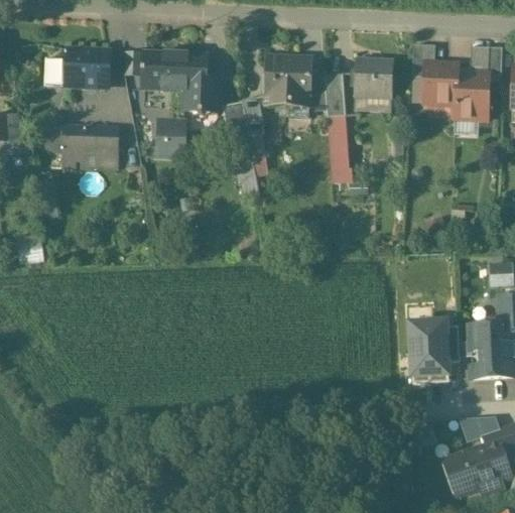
[(435,45),(414,45),(412,77),(424,78),(425,63),(434,63),(435,45)]
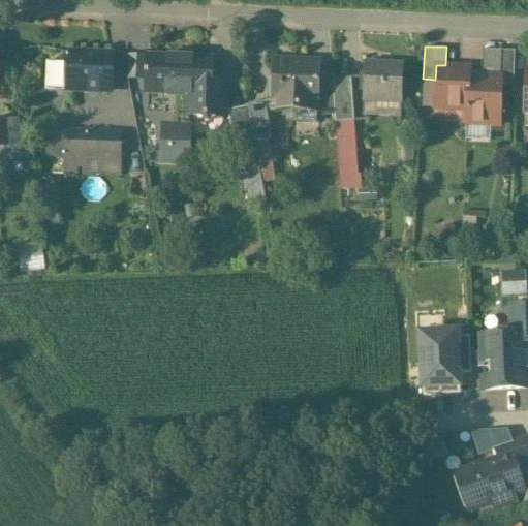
[(502,49),(484,49),(483,73),(501,73),(502,49)]
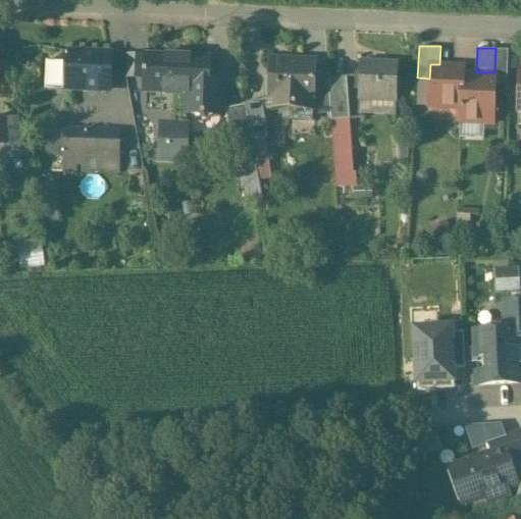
[(509,49),(496,48),(495,72),(496,72),(496,76),(508,78),(509,49)]
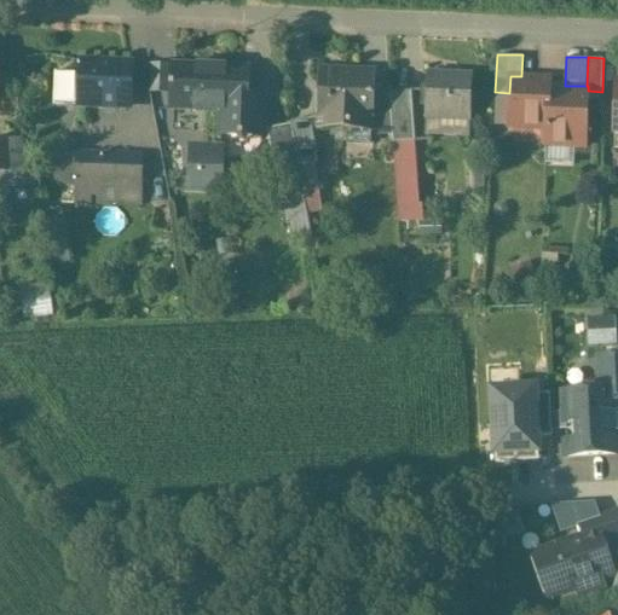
[(132,63),(80,61),(80,63),(79,63),(79,65),(80,65),(80,70),(55,69),(53,102),(131,104),(132,63)]
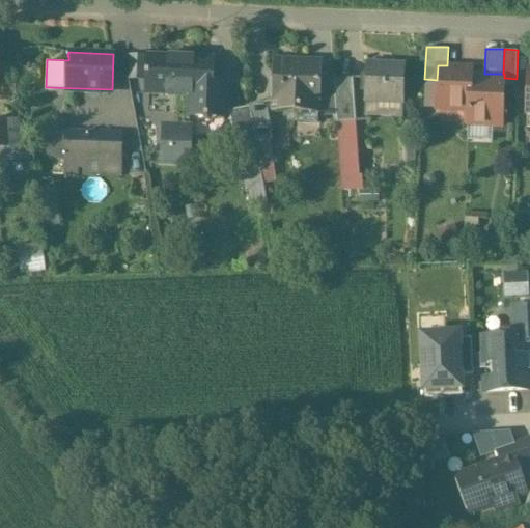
[(211,58),(170,56),(148,55),(148,57),(148,73),(146,73),(146,75),(148,75),(147,90),(147,92),(148,92),(169,93),(169,92),(190,93),(189,113),(189,115),(191,115),(205,116),(205,117),(208,117),(208,116),(223,116),(225,116),(225,115),(225,114),(226,85),(226,83),(224,83),(212,83),(213,60),(213,58),(212,58),(211,58)]
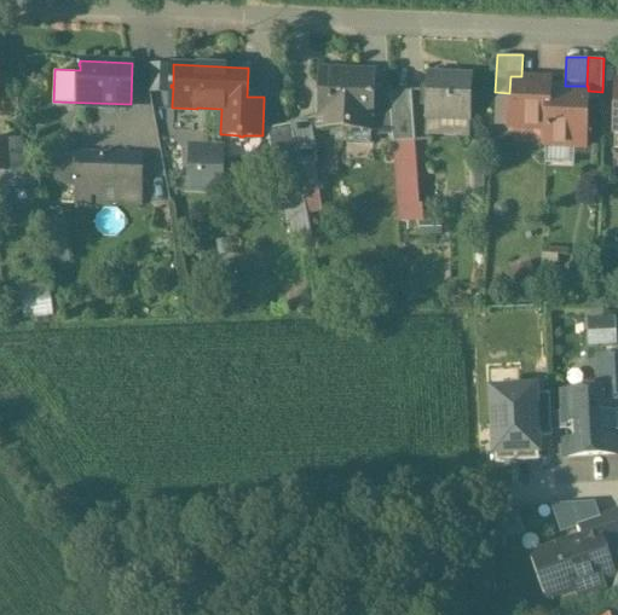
[(352,74),(322,73),(322,70),(321,70),(318,117),(319,117),(318,127),(341,128),(342,119),(370,120),(373,120),(374,92),(374,73),(373,73),(373,74),(352,73),(352,74)]
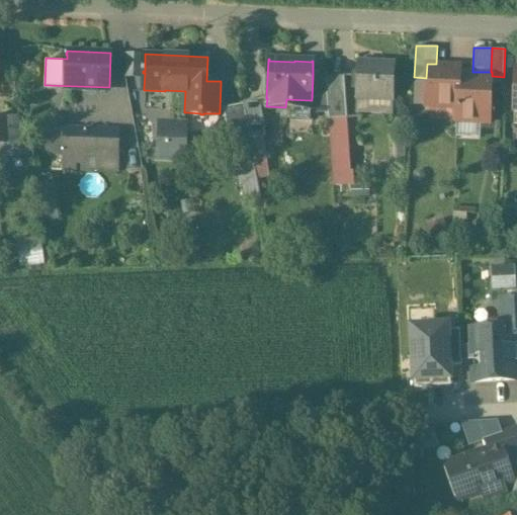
[(395,65),(358,63),(357,95),(393,97),(395,65)]
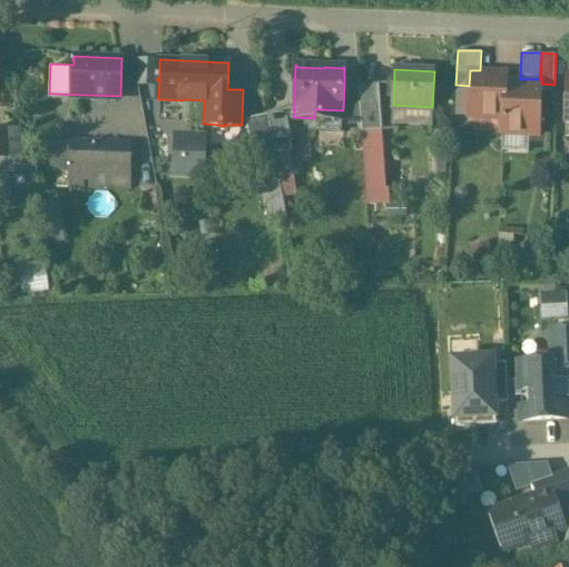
[(480,70),(470,70),(469,86),(468,115),(503,116),(506,78),(507,78),(507,71),(480,70)]
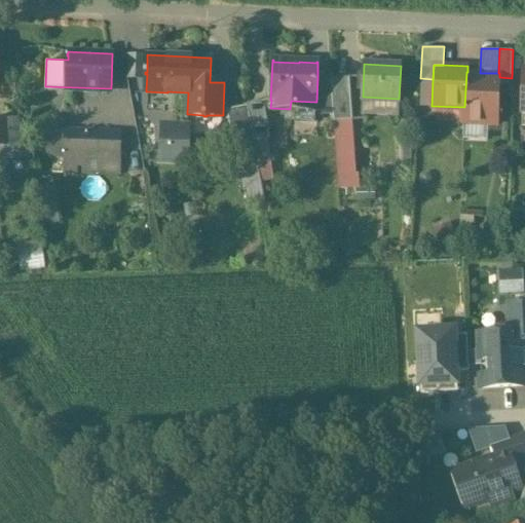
[(467,72),(466,72),(464,107),(463,121),(497,122),(499,77),(499,73),(498,73),(480,73),(467,72)]
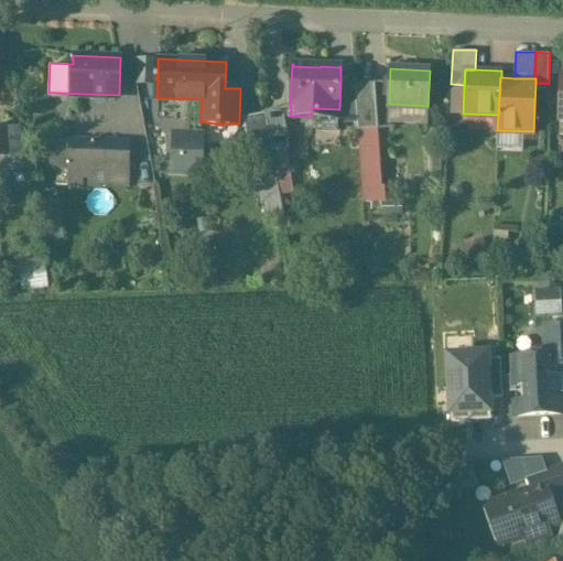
[(375,82),(356,83),(358,121),(358,129),(374,128),(378,128),(375,82)]
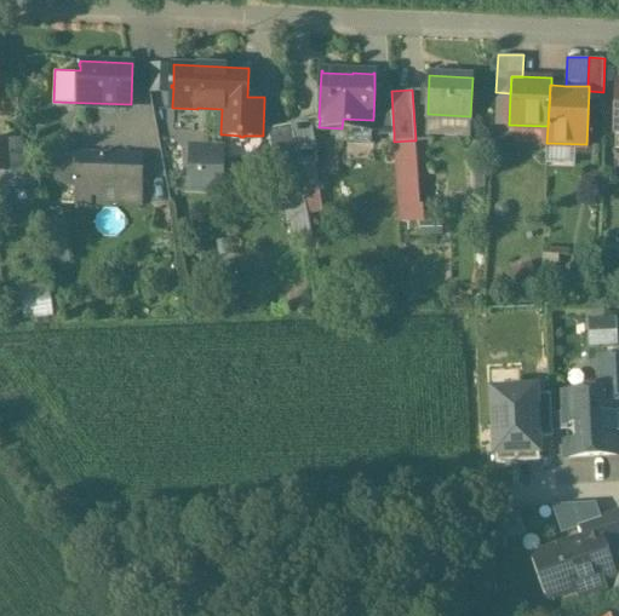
[(391,91),(374,92),(373,120),(372,133),(394,133),(391,91)]
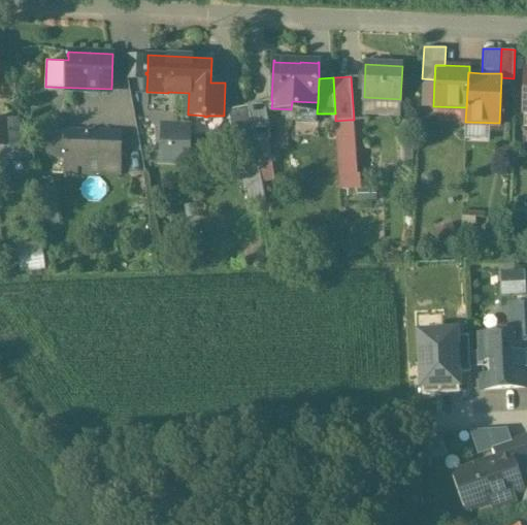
[(265,100),(249,103),(249,105),(255,140),(267,138),(271,137),(265,100)]
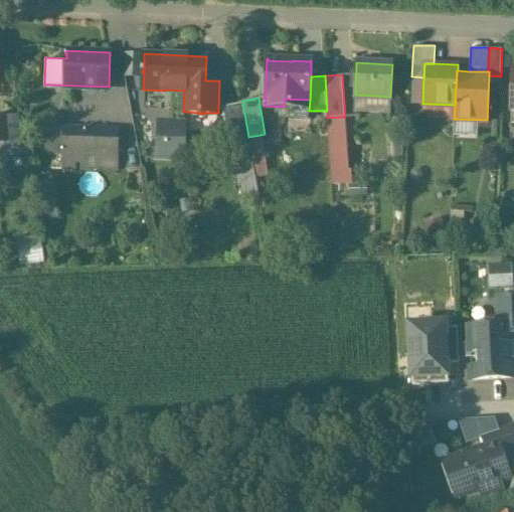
[(308,100),(285,99),(284,107),(289,107),(288,118),(309,118),(309,111),(310,100),(308,100)]
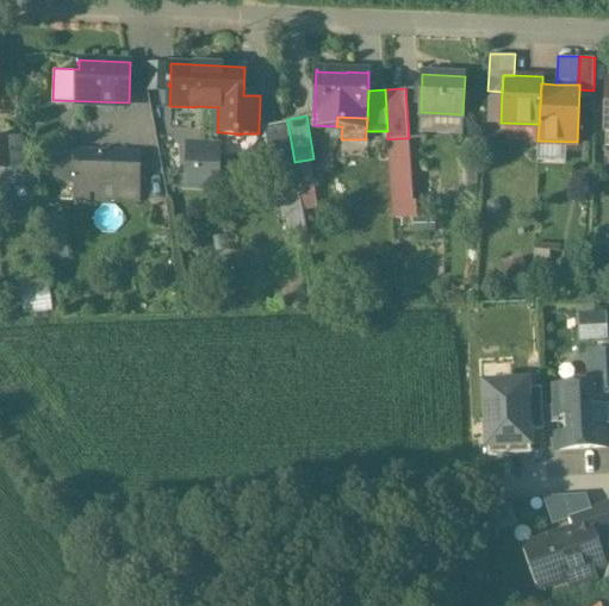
[(287,122),(263,126),(271,167),(294,162),(287,122)]
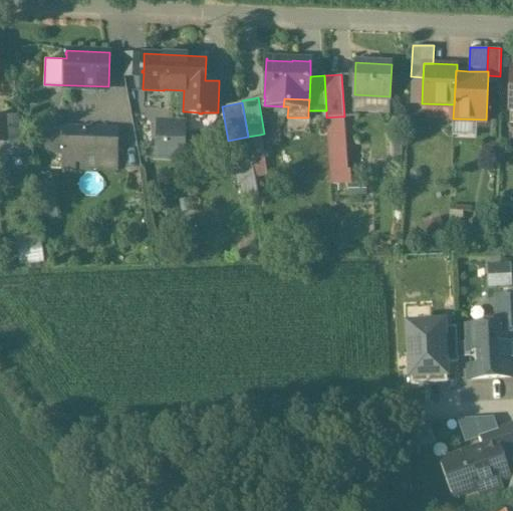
[(340,116),(326,117),(331,182),(350,182),(349,169),(344,169),(340,116)]
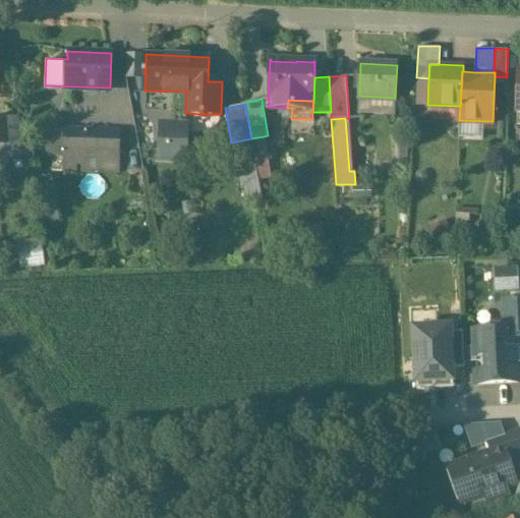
[(187,124),(147,122),(146,142),(186,145),(187,124)]
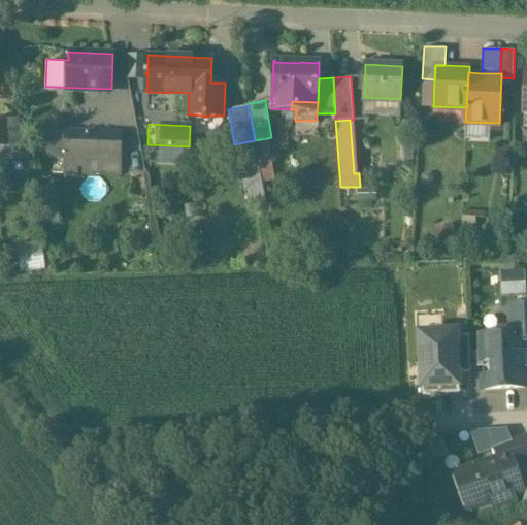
[(122,130),(66,128),(64,169),(78,169),(78,164),(83,164),(83,169),(121,171),(122,130)]
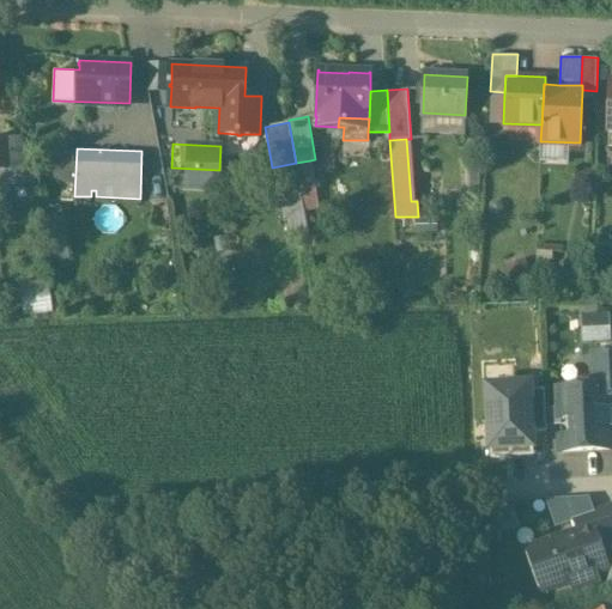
[(310,160),(296,163),(304,211),(319,207),(310,160)]
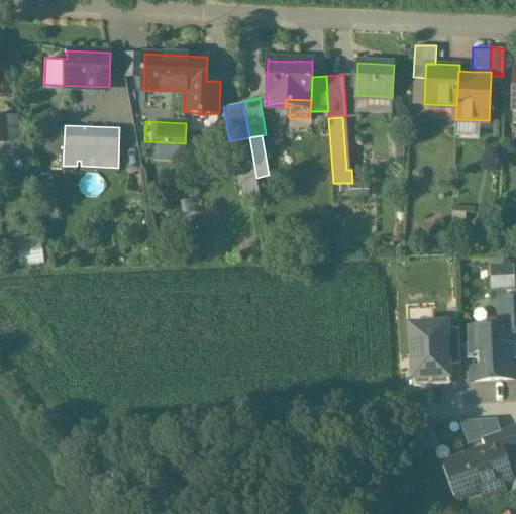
[(185,143),(144,141),(146,156),(184,158),(185,143)]
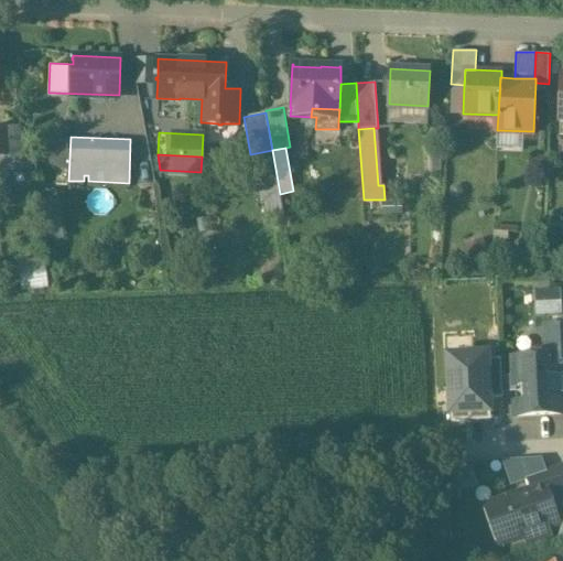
[(467,240),(473,259),(489,254),(484,235),(467,240)]
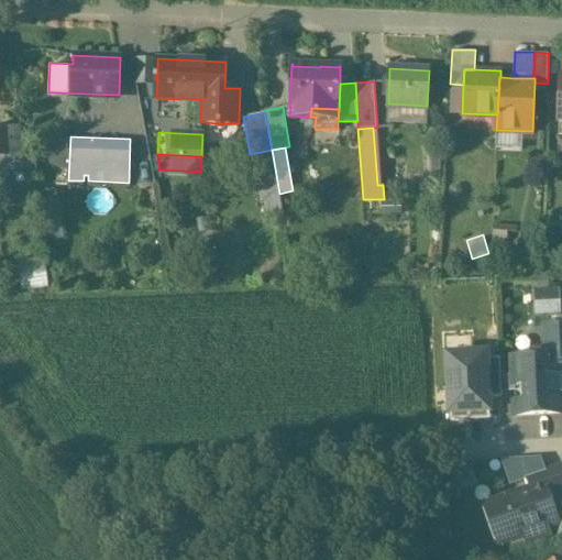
[(20,256),(21,286),(48,284),(47,255),(20,256)]
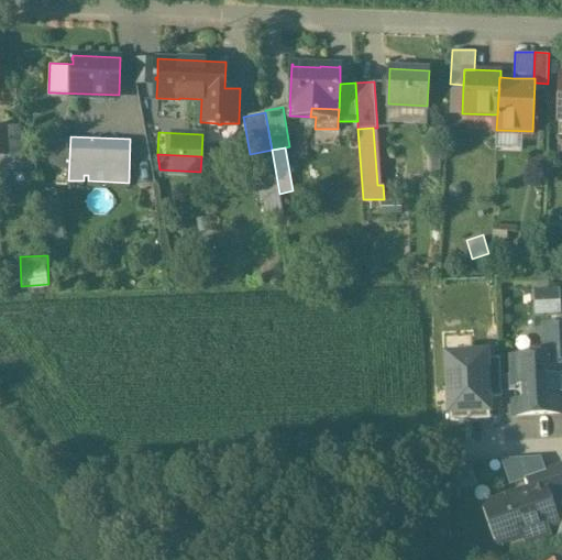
[(535,286),(536,314),(560,313),(559,285),(535,286)]
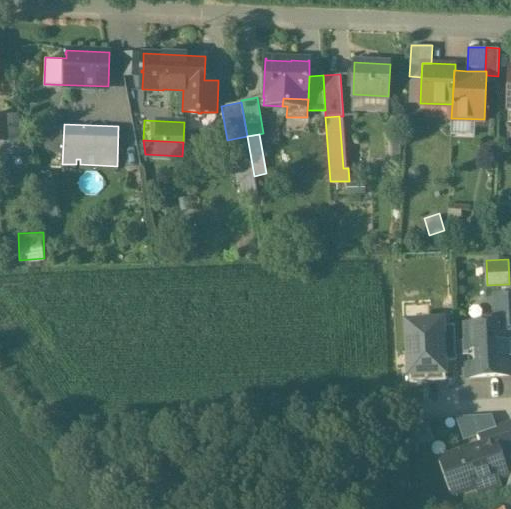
[(510,293),(495,294),(497,322),(507,322),(507,330),(510,329),(510,293)]
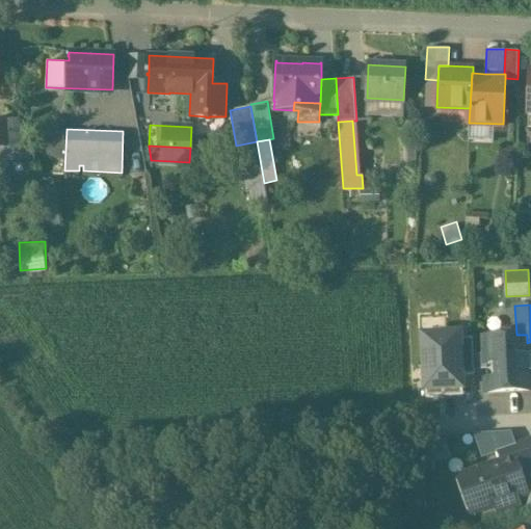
[(460,333),(423,335),(426,397),(463,395),(462,374),(460,337),(460,333)]
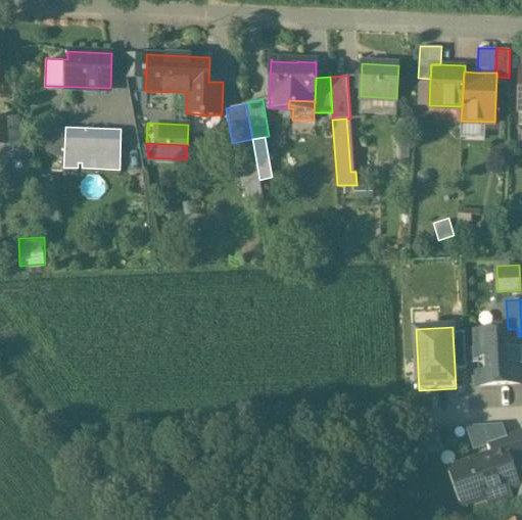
[(508,329),(477,331),(478,348),(466,348),(467,361),(478,361),(479,384),(521,382),(520,364),(520,362),(519,348),(519,346),(518,337),(518,329),(508,329)]
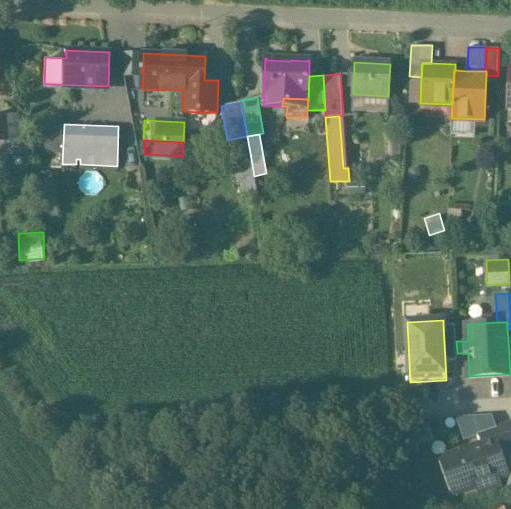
[(443,324),(445,360),(457,359),(457,353),(456,341),(456,324),(443,324)]
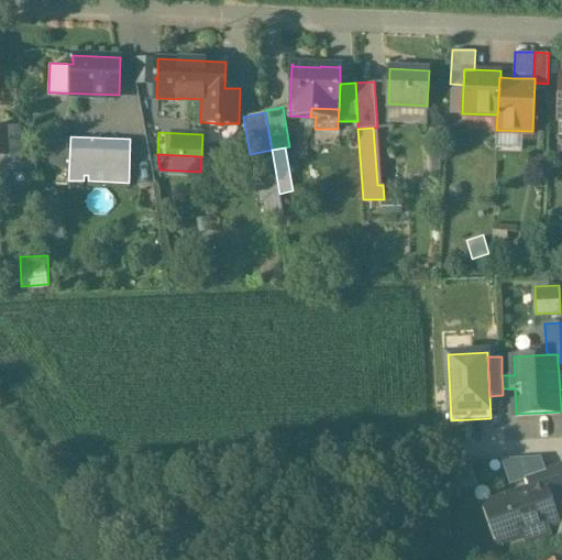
[(531,486),(491,501),(504,540),(558,522),(548,492),(561,485),(561,465),(528,476),(531,486)]
